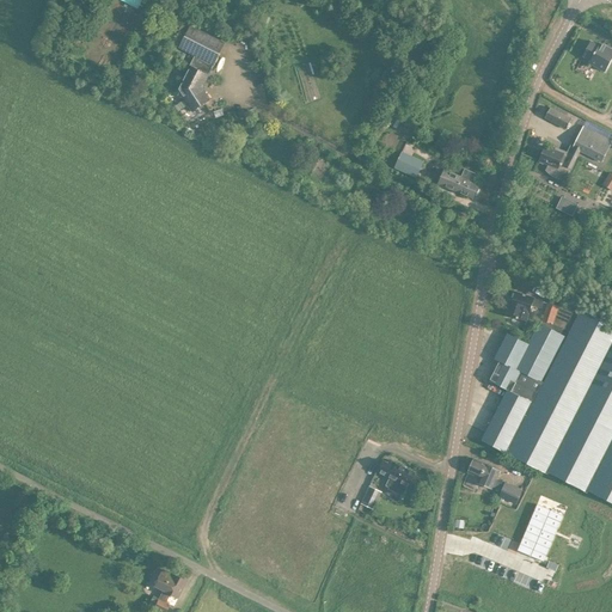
[(188,22),(182,18),(176,28),(182,31),(188,22)]
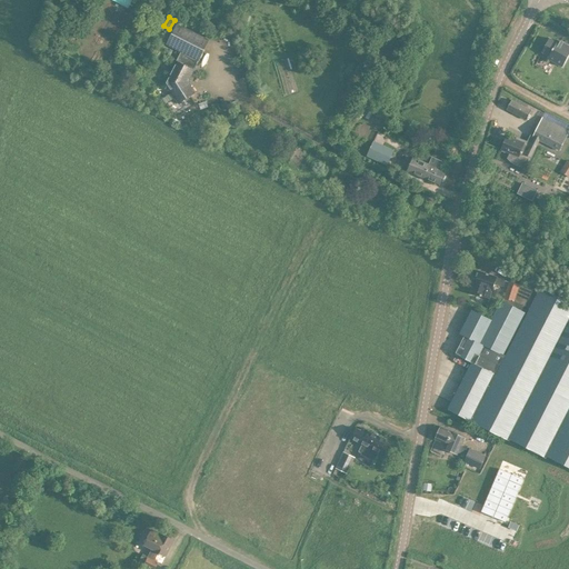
[(167,43),(198,59),(208,40),(177,23),(167,43)]
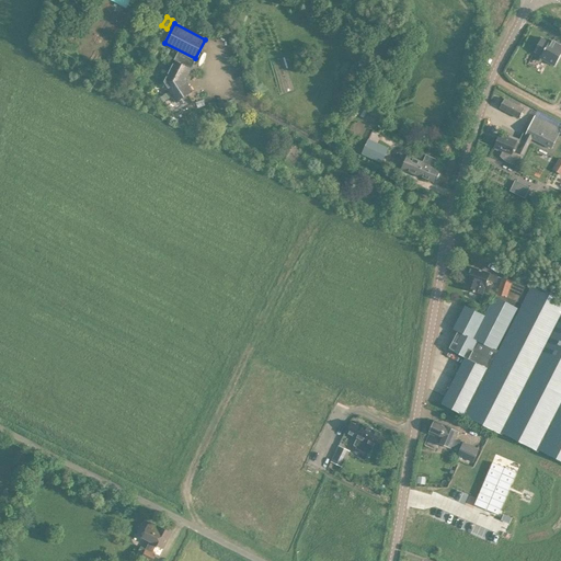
[(540,55),(539,57),(553,65),(560,50),(560,45),(549,38),(548,41),(540,37),(533,50),(540,55)]
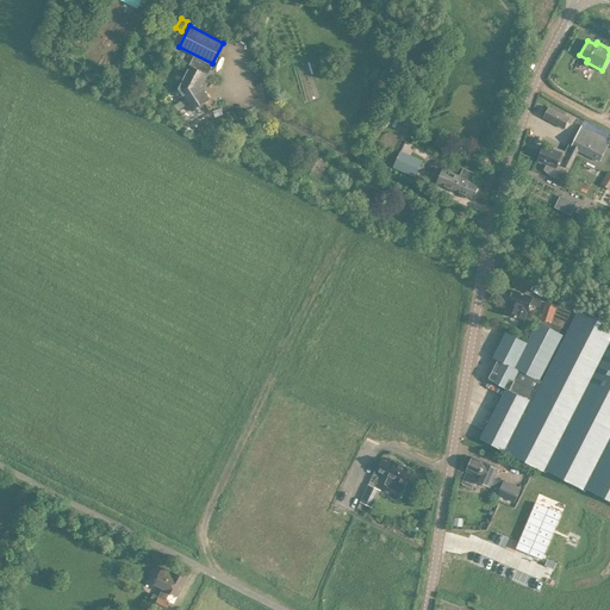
[(176,88),(191,110),(209,99),(201,88),(200,88),(199,85),(201,85),(206,74),(188,64),(176,88)]
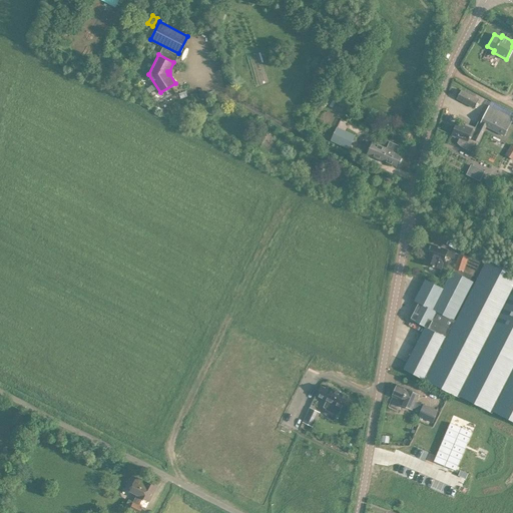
[(456,98),(474,107),(478,98),(461,89),(456,98)]
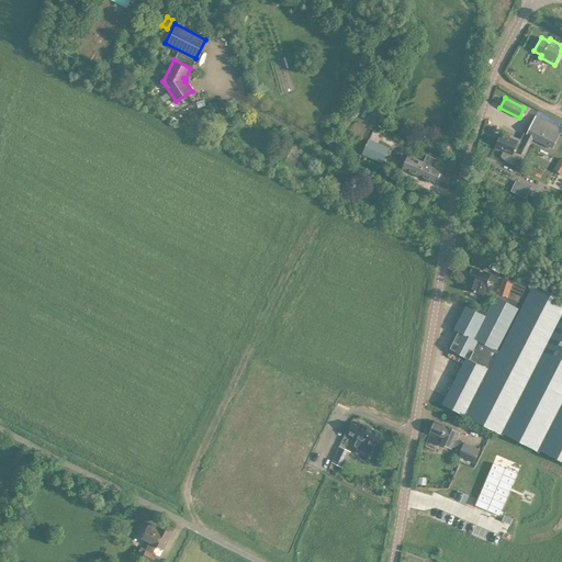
[(551,148),(561,127),(535,114),(525,135),(526,135),(523,141),(517,137),(516,139),(501,132),(495,146),(504,150),(502,156),(503,157),(504,158),(506,160),(508,161),(510,163),(514,163),(517,164),(521,154),(523,155),(531,138),(551,148)]
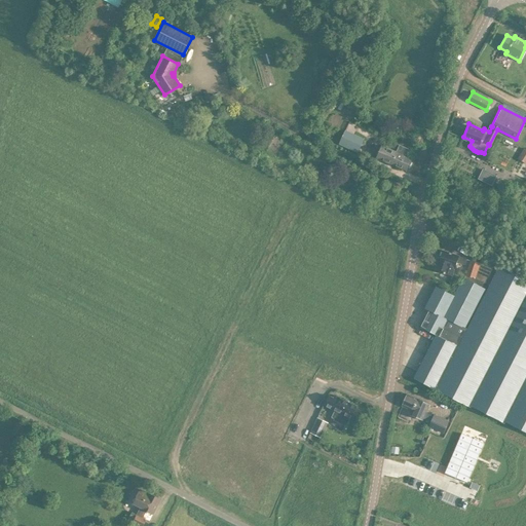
[(338,144),(357,152),(363,139),(344,130),(338,144)]
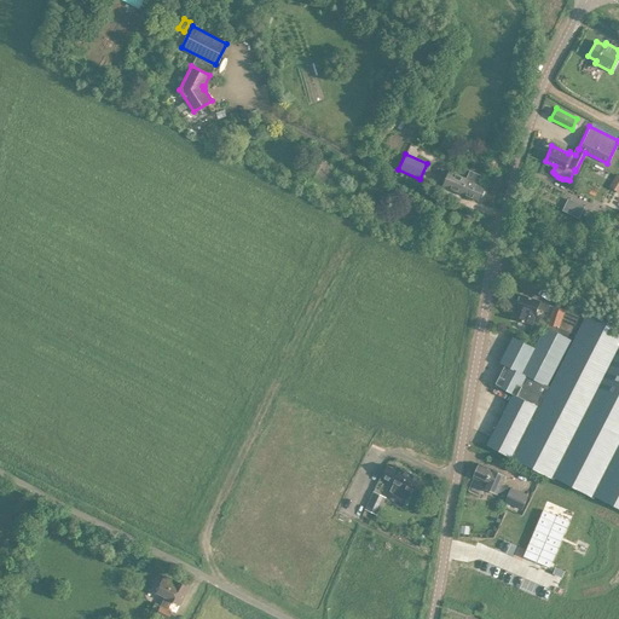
[(484,189),(484,187),(475,183),(479,174),(469,171),(466,178),(449,171),(441,185),(461,194),(461,192),(478,200),(480,195),(482,194),(484,191),(484,189)]
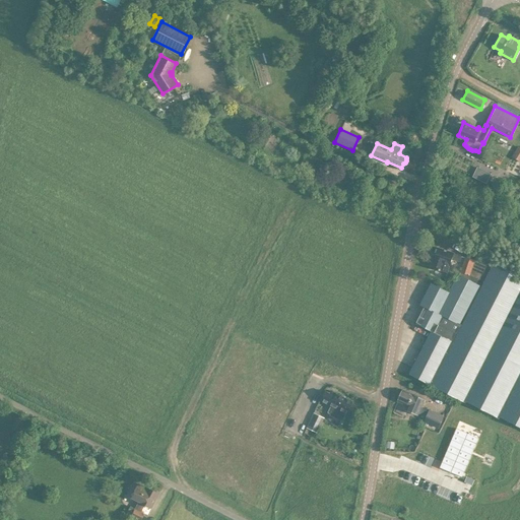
[(453,252),(437,247),(431,266),(447,272),(451,259),(459,261),(461,255),(453,252)]
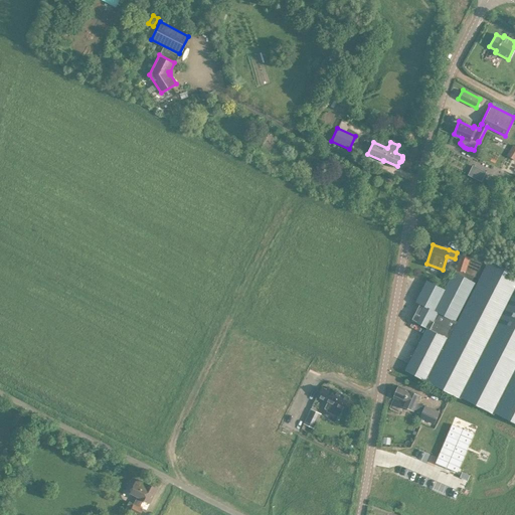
[(490,256),(472,247),(470,256),(465,272),(463,276),(466,278),(476,283),(488,259),(489,259),(490,256)]
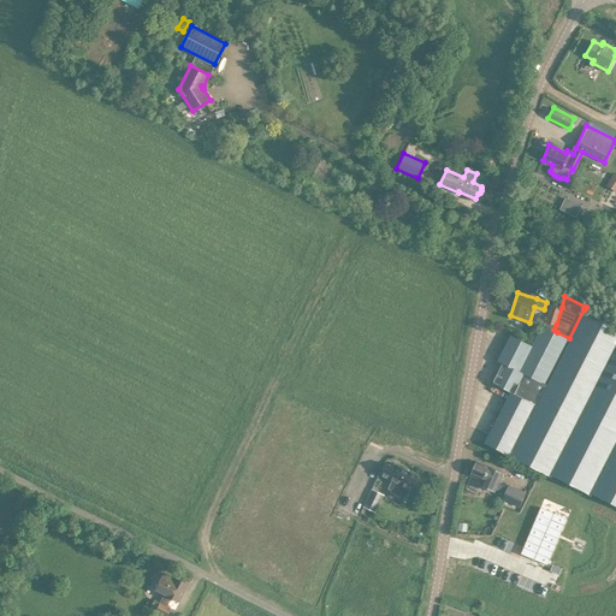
[(556,325),(562,307),(550,303),(544,321),(556,325)]
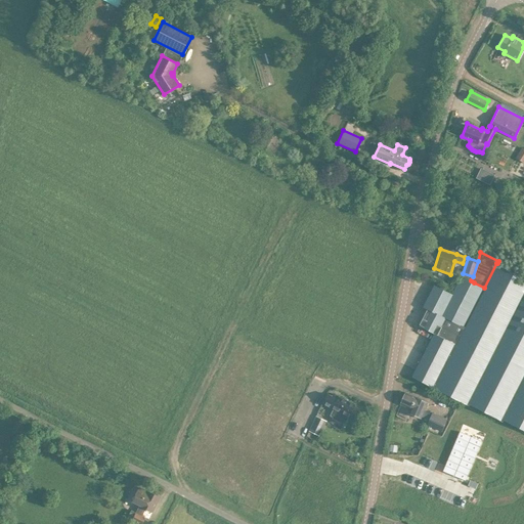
[(523,276),(497,263),(485,288),(484,288),(482,287),(431,386),(468,405),(469,403),(503,421),(503,420),(523,430),(523,276)]
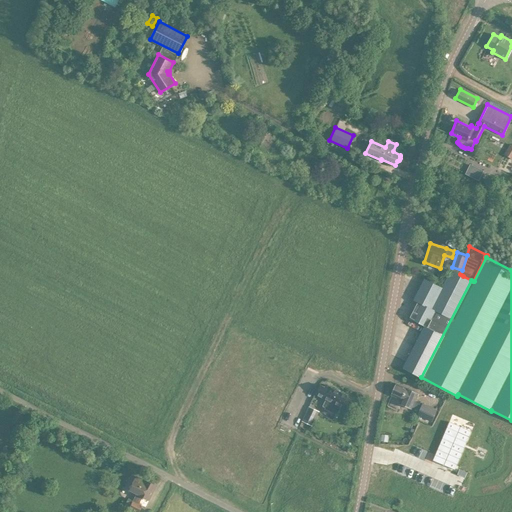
[(402,367),(421,377),(471,280),(463,276),(460,274),(450,269),(441,287),(423,278),(412,300),(417,302),(409,318),(423,325),(402,367)]
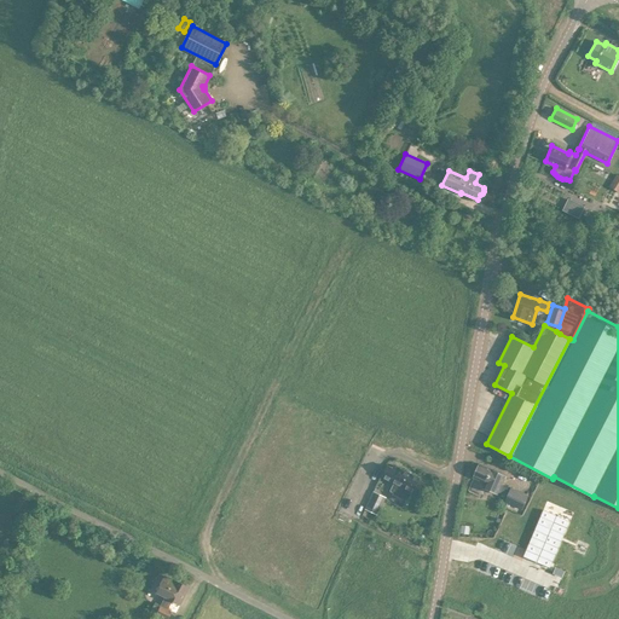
[(505,495),(503,501),(521,508),(527,495),(509,487),(509,489),(499,484),(504,475),(478,463),(472,476),(485,482),(482,487),(496,493),(497,491),(505,495)]
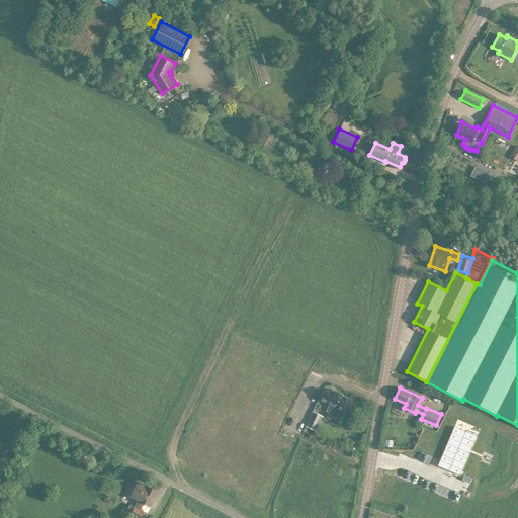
[(328,414),(339,419),(344,411),(350,399),(329,389),(328,391),(324,389),(319,399),(329,404),(326,411),(329,412),(328,414)]
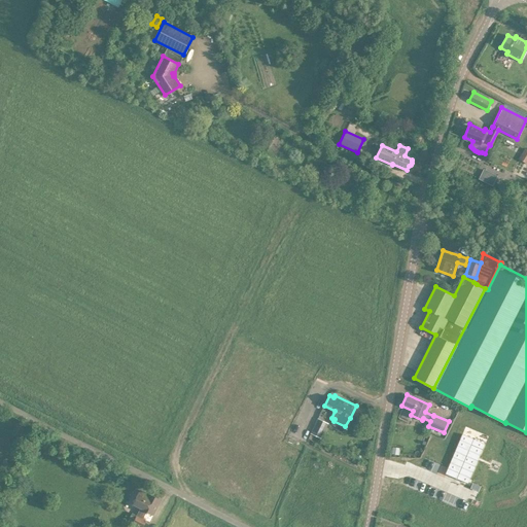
[(310,432),(319,437),(326,422),(317,418),(310,432)]
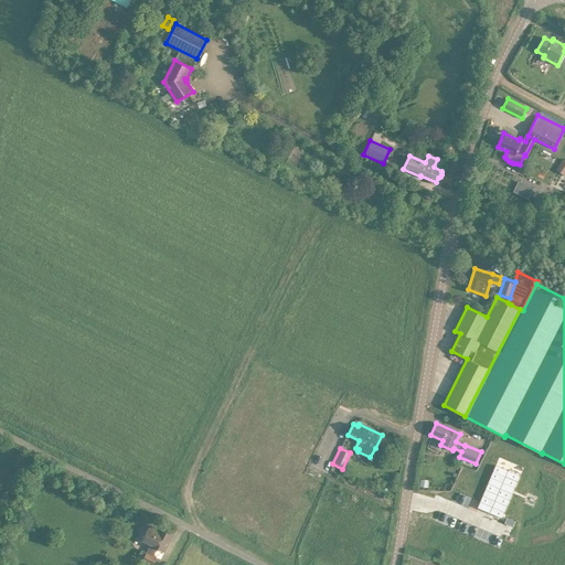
[(496,465),(477,508),(501,518),(520,475),(496,465)]
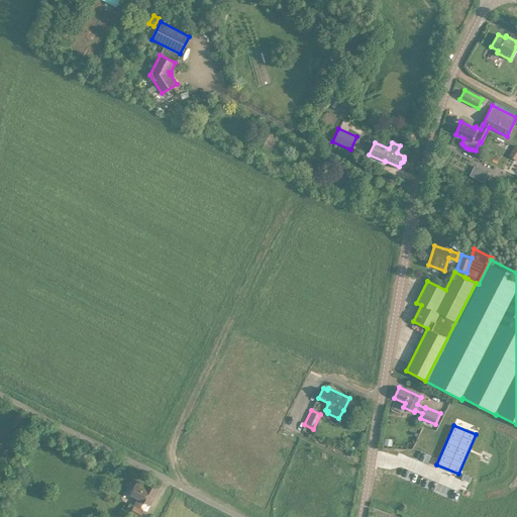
[(139,508),(141,502),(148,505),(157,491),(136,481),(128,495),(135,499),(132,505),(127,503),(124,511),(136,516),(138,516),(142,510),(139,508)]
